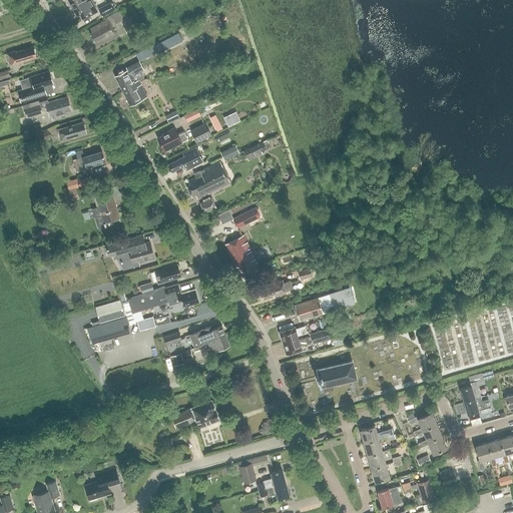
[(67,0),(77,16),(80,15),(82,19),(97,11),(90,0),(67,0)]
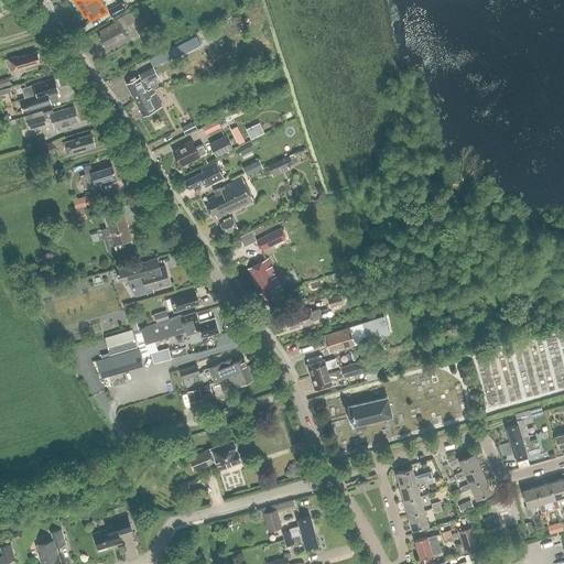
[(127,10),(122,2),(108,10),(112,18),(127,10)]
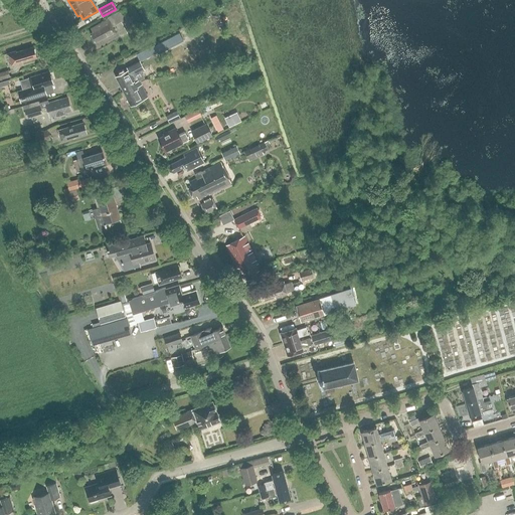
[(123,9),(107,18),(108,19),(91,29),(93,32),(90,34),(95,42),(107,36),(108,37),(108,38),(116,34),(112,27),(115,25),(128,18),(123,9)]
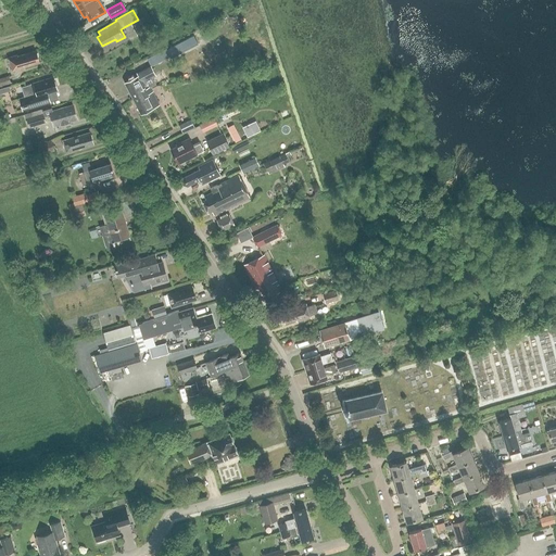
[(147,24),(134,30),(138,37),(150,30),(147,24)]
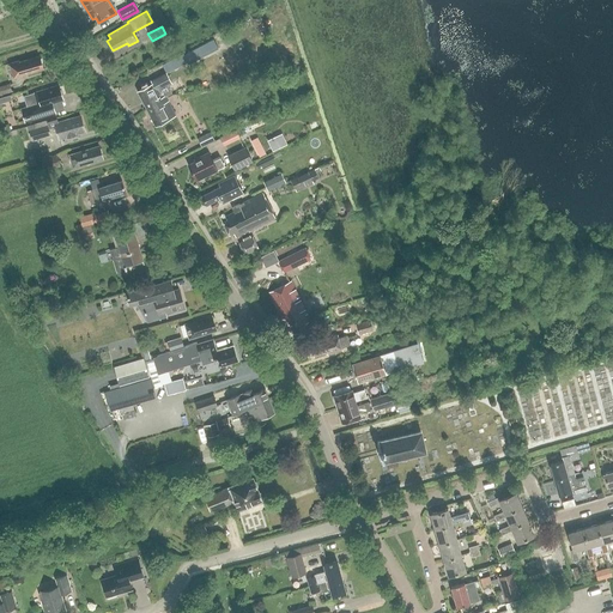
[(183,55),(188,65),(219,49),(214,40),(183,55)]
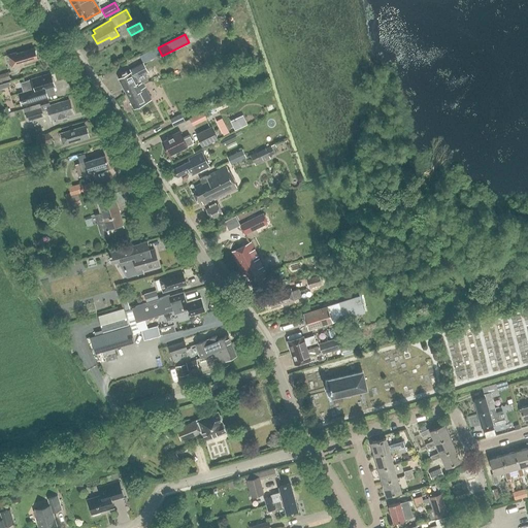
[(37,60),(35,56),(36,54),(35,51),(34,51),(33,48),(17,54),(17,53),(7,55),(11,67),(37,60)]
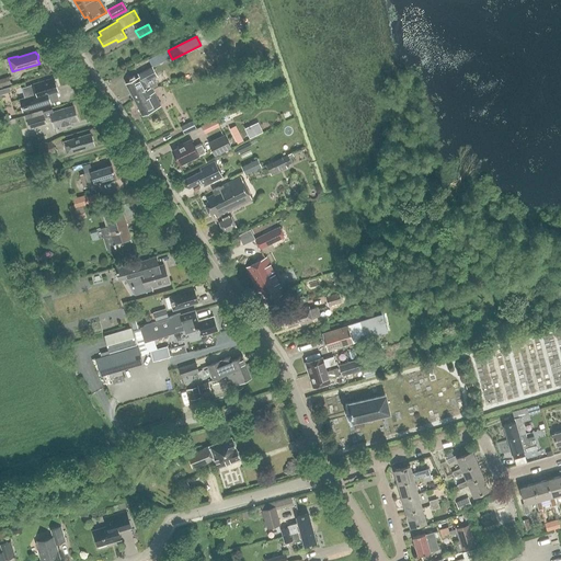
[(152,67),(162,61),(159,55),(149,59),(152,67)]
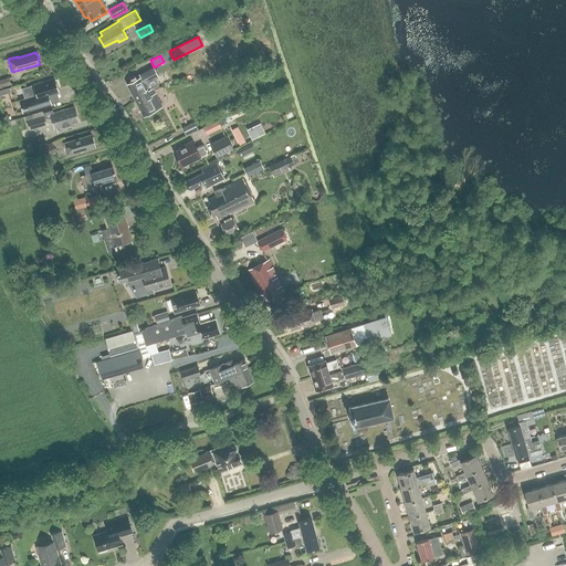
[(127,85),(135,101),(154,91),(153,88),(158,86),(155,80),(158,77),(154,67),(139,75),(140,77),(127,85)]
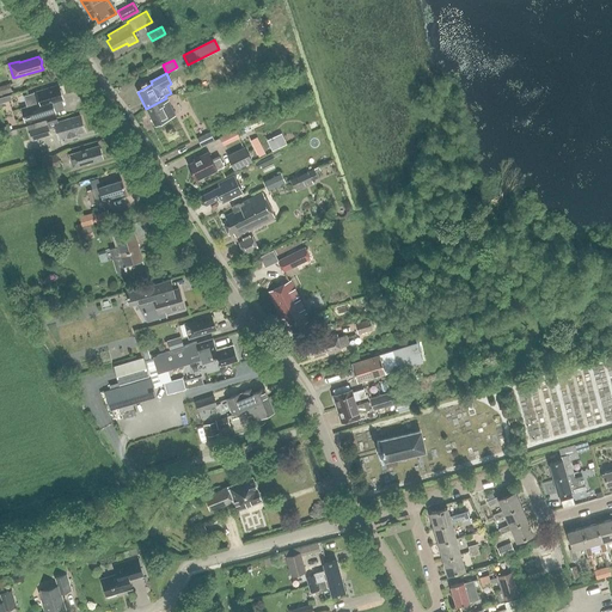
[(0,95),(11,92),(10,84),(0,86),(0,95)]
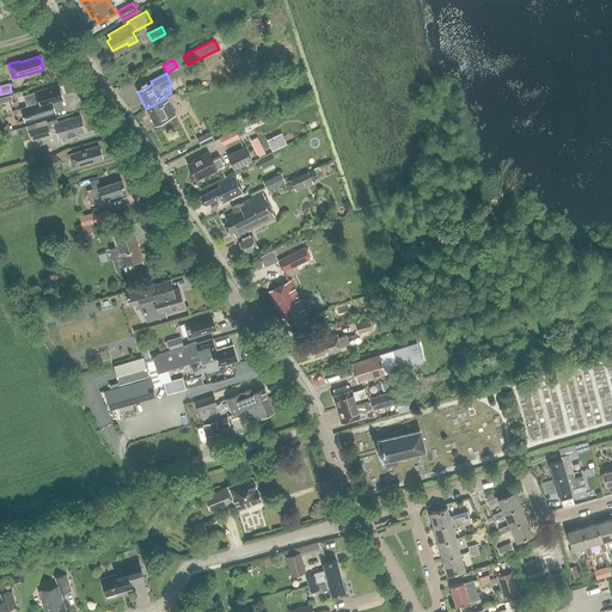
[(35,92),(28,95),(23,96),(26,106),(20,109),(25,122),(55,112),(51,103),(62,99),(59,85),(35,92)]
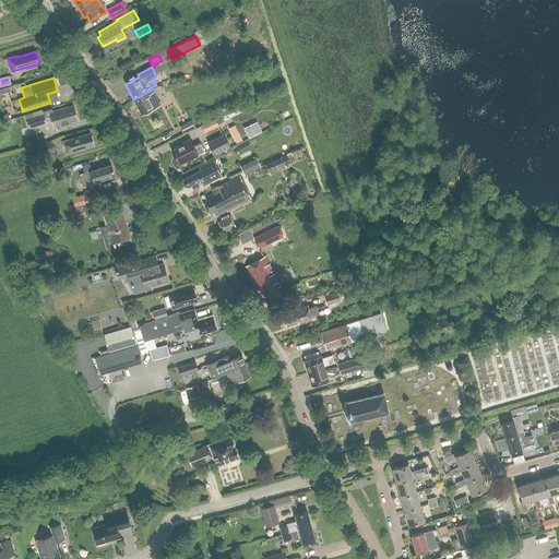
[(153,92),(152,90),(133,99),(142,115),(159,106),(153,93),(153,92)]
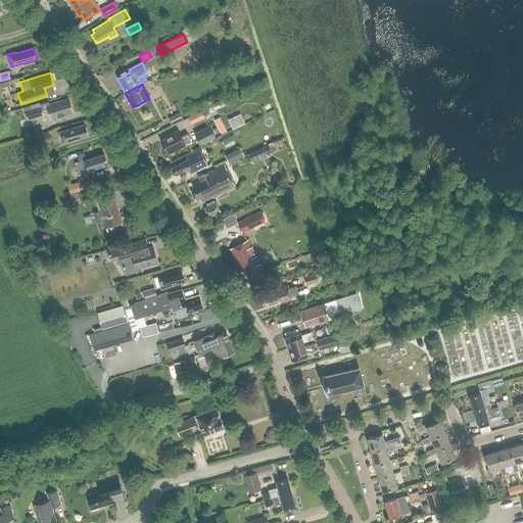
[(48,102),(40,105),(40,103),(30,106),(24,108),(27,120),(43,115),(42,110),(47,108),(50,120),(57,117),(64,115),(69,113),(68,111),(72,110),(69,101),(63,103),(62,100),(49,104),(48,102)]
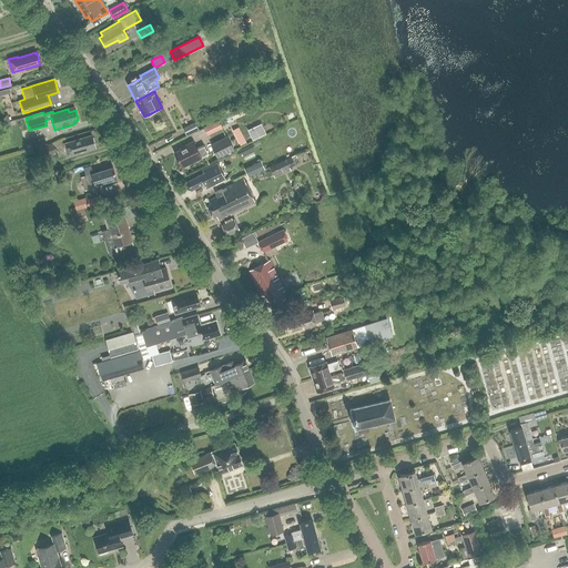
[(208,125),(211,134),(226,129),(223,120),(208,125)]
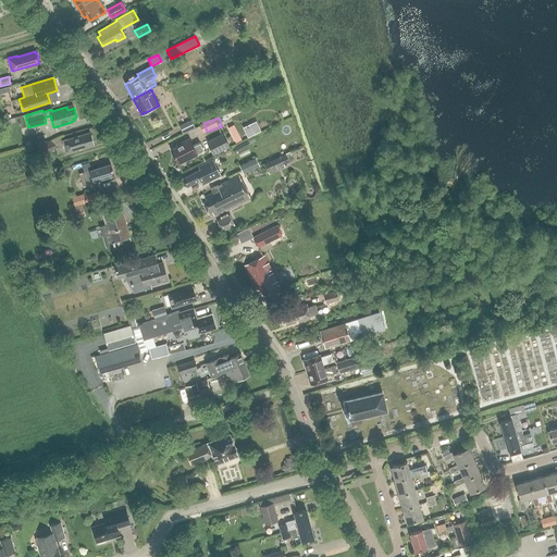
[(190,121),(180,125),(183,133),(195,127),(190,121)]
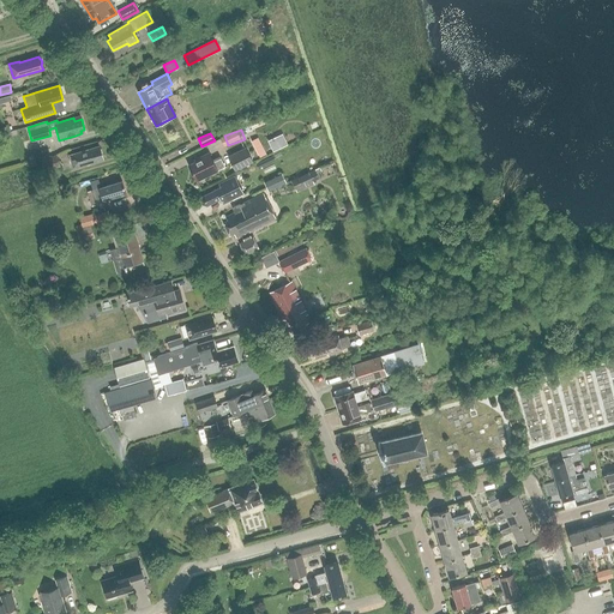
[(283,146),(281,142),(276,144),(274,138),(268,140),(272,151),(283,146)]
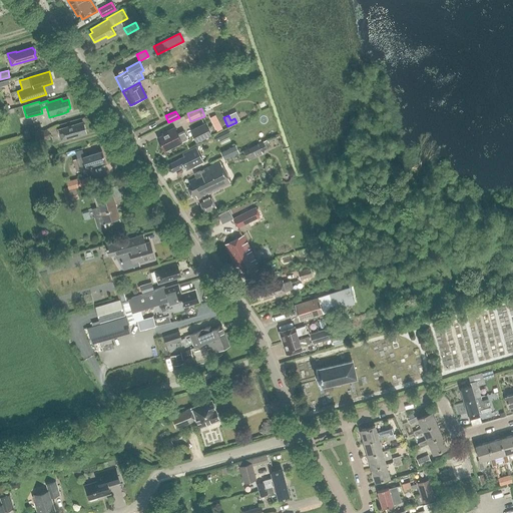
[(85,133),(82,122),(58,129),(61,140),(85,133)]
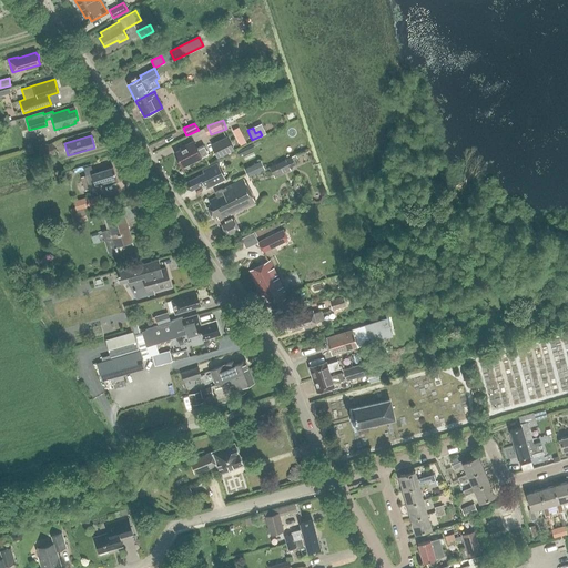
[(234,150),(227,137),(211,144),(217,159),(234,150)]
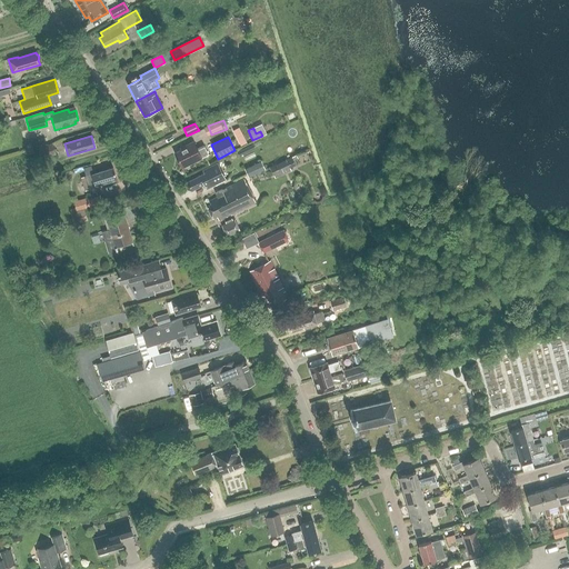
[(43,145),(42,139),(25,143),(27,150),(43,145)]
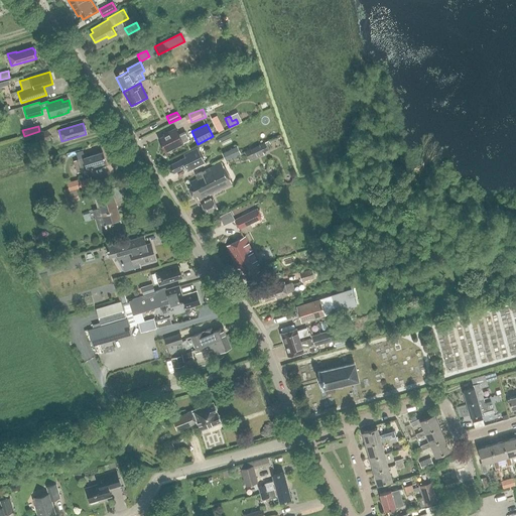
[(188,140),(185,133),(179,136),(176,130),(158,139),(165,152),(188,140)]
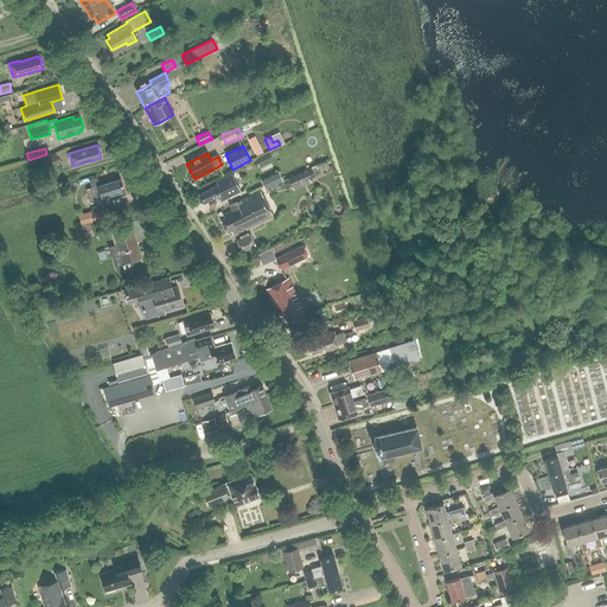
[(56,154),(40,158),(44,170),(58,165),(56,154)]
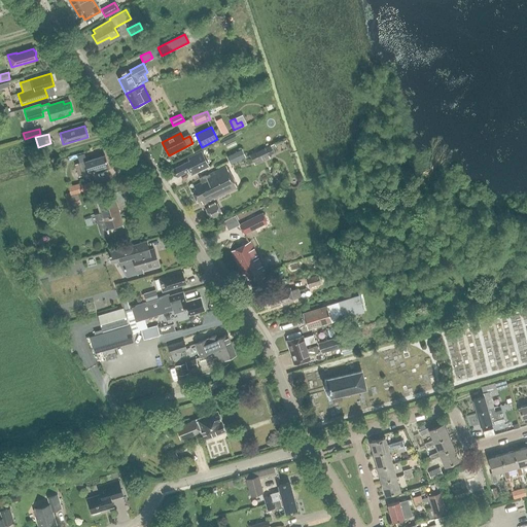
[(250,154),(254,165),(270,159),(269,155),(275,152),(273,147),(272,148),(270,145),(250,154)]
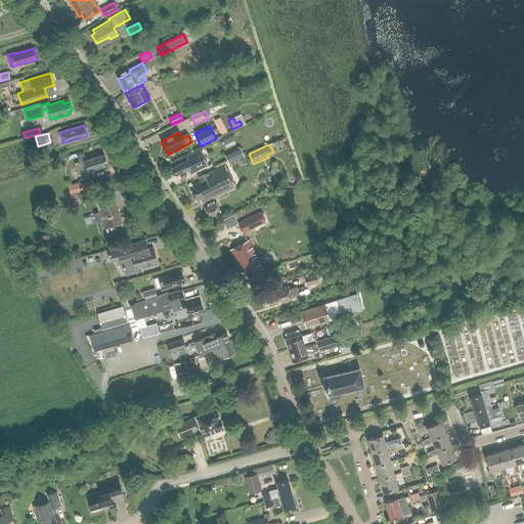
[(188,160),(187,160),(173,168),(171,171),(173,174),(176,175),(187,170),(188,172),(190,175),(208,165),(200,149),(186,157),(188,160)]
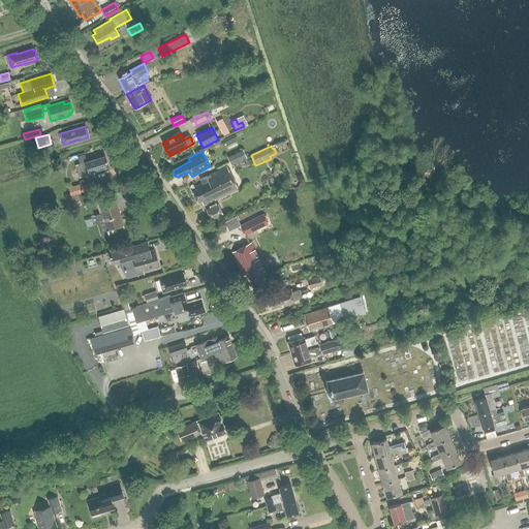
[(244,151),(229,158),(234,165),(248,159),(244,151)]
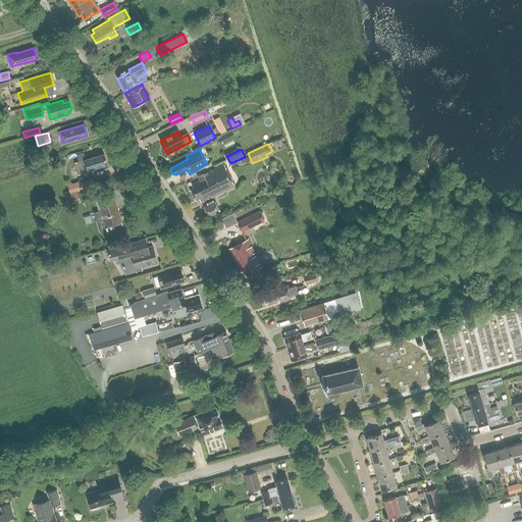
[(76,154),(79,162),(86,160),(84,152),(76,154)]
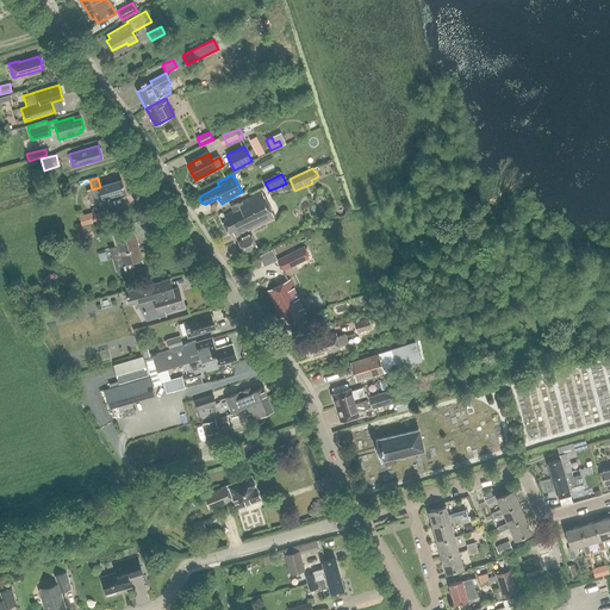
[(91,190),(94,204),(104,201),(103,199),(125,192),(120,180),(100,187),(92,190),(91,190)]
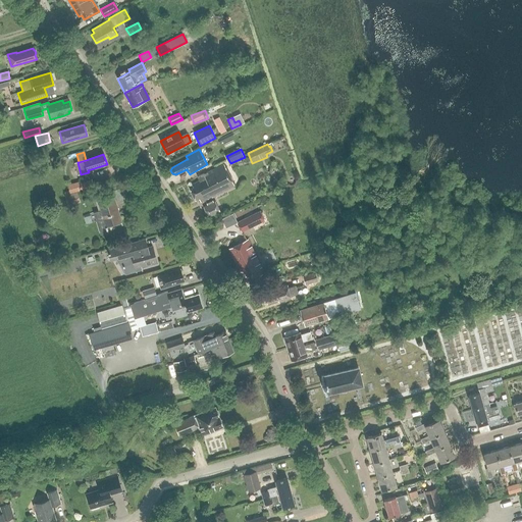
[(223,165),(204,174),(204,173),(197,177),(199,181),(192,185),(193,188),(190,190),(195,200),(198,198),(200,202),(233,186),(223,165)]
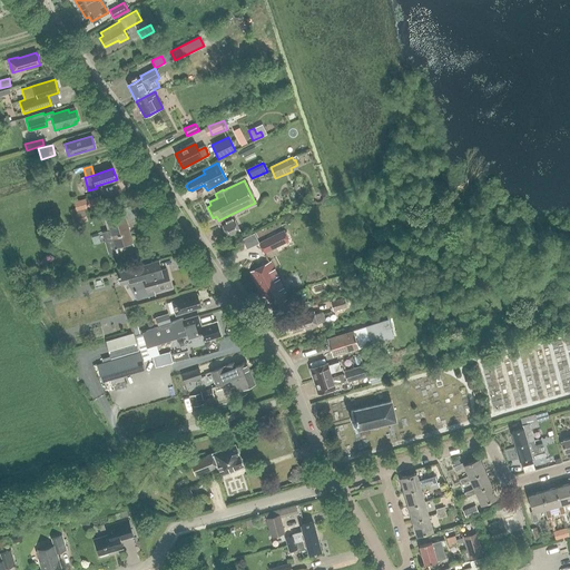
[(101,204),(100,196),(89,199),(91,207),(101,204)]
